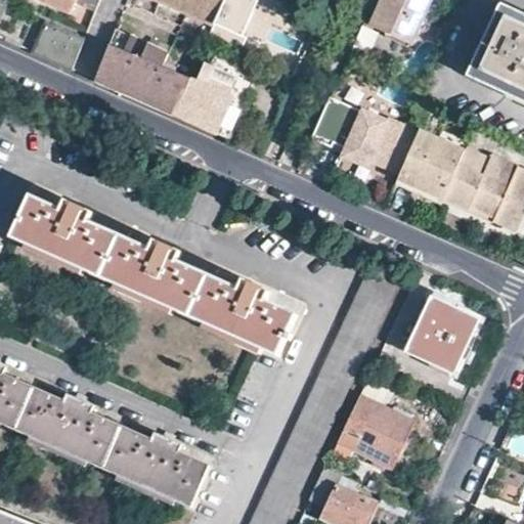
[(39,0),(73,15),(78,0),(39,0)]
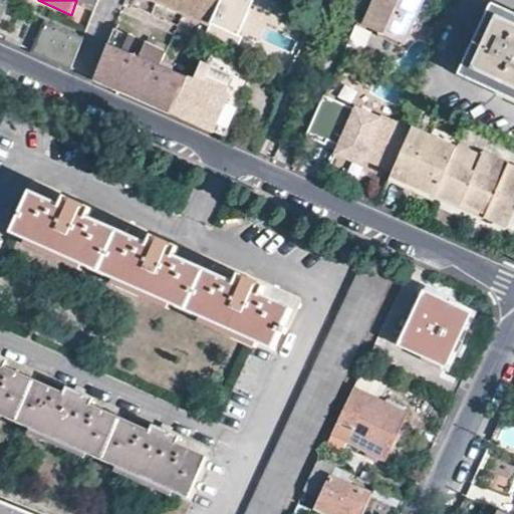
[(139,0),(208,31),(222,0),(221,0),(139,0)]
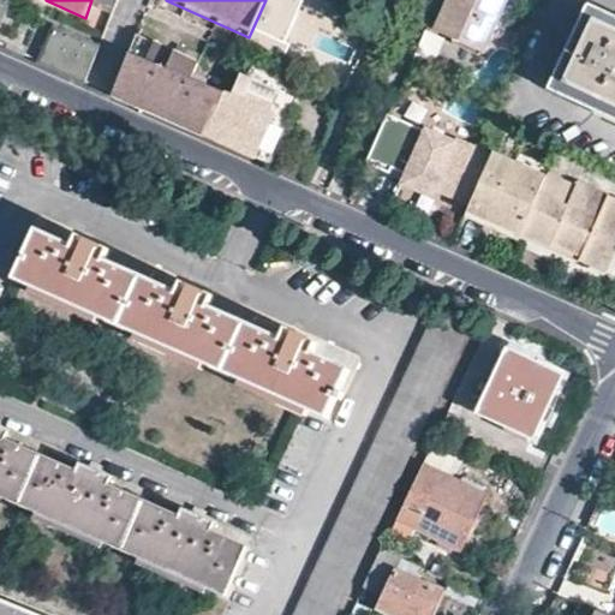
[(448,0),(442,12),(434,33),(482,54),(507,0),(448,0)]
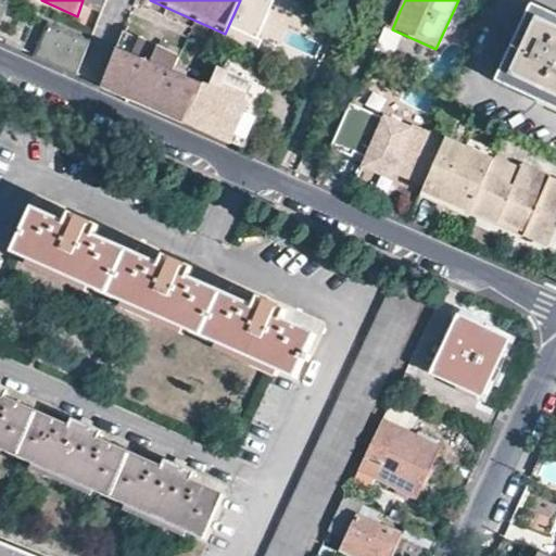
[(555,13),(532,2),(496,77),(555,105),(555,13)]
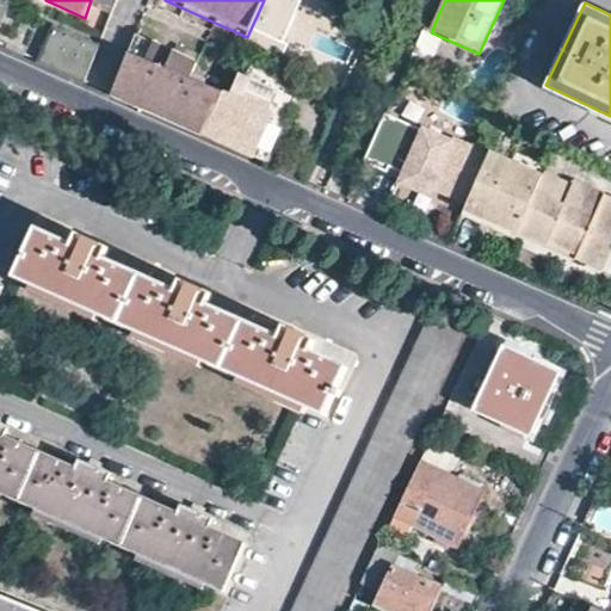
[(39,63),(85,82),(98,49),(54,29),(39,63)]
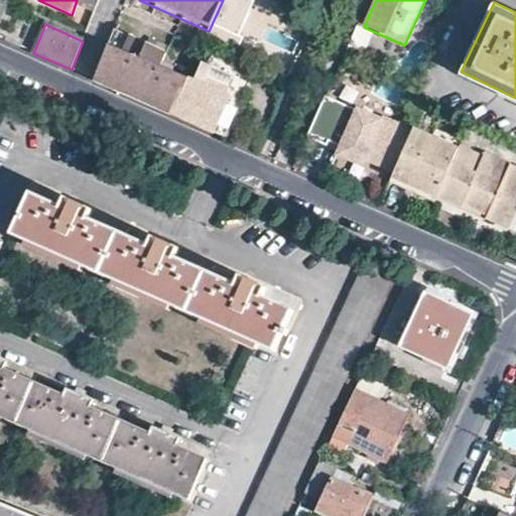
[(166,57),(113,33),(108,44),(93,80),(132,97),(171,114),(186,79),(161,69),(166,57)]
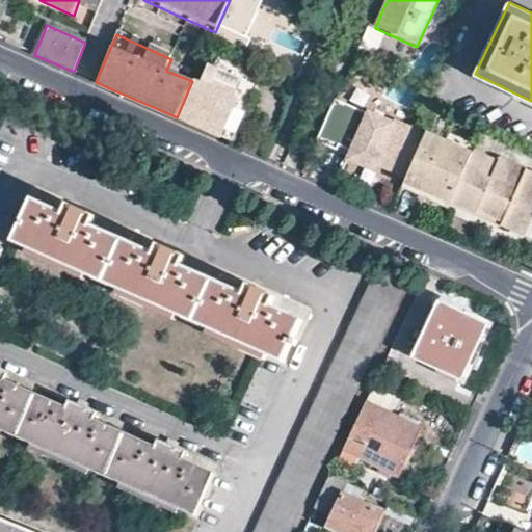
[(217,57),(207,79),(216,83),(228,62),(217,57)]
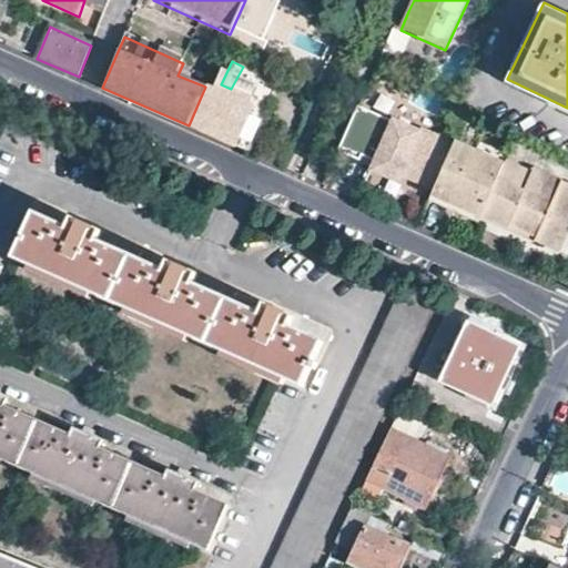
[(214,90),(205,87),(189,125),(234,145),(256,100),(270,105),(280,82),(243,67),(231,89),(221,84),(217,83),(214,90)]
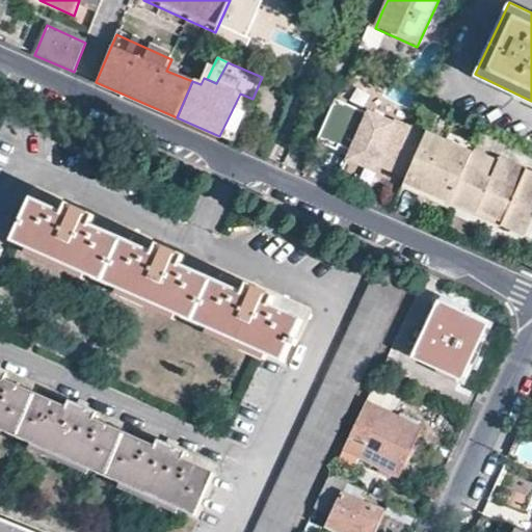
[(394,98),(367,85),(356,107),(364,111),(346,151),(362,157),(374,163),(406,177),(423,137),(384,120),(394,98)]
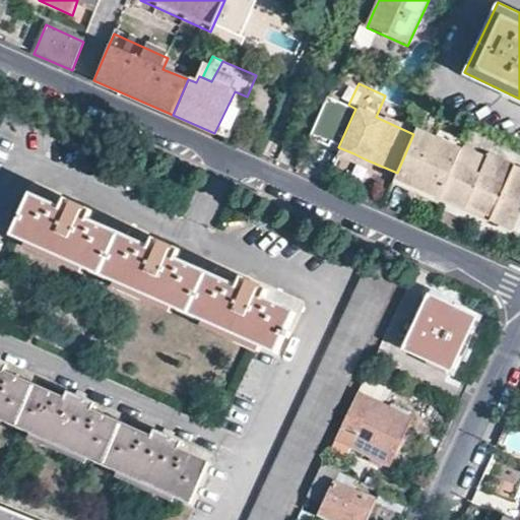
[(235,91),(214,133),(222,136),(228,139),(247,96),(235,91)]
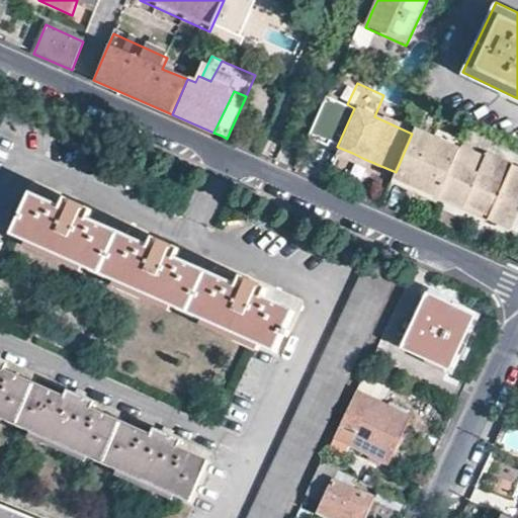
[(354,108),(347,104),(345,103),(328,142),(337,147),(354,108)]
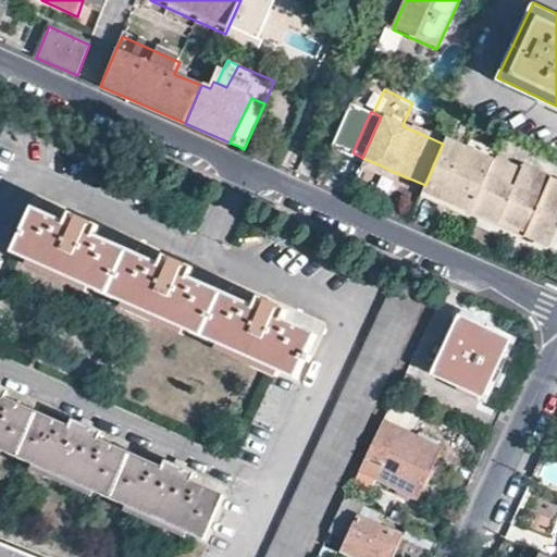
[(496,157),(499,148),(470,136),(465,147),(494,161),(496,157)]
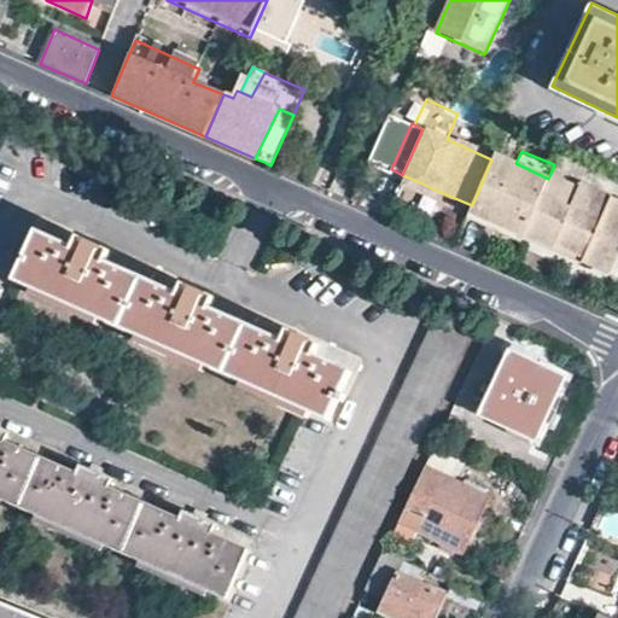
[(472,205),(466,216),(485,225),(488,219),(524,235),(548,179),(516,163),(494,153),(491,159),(472,205)]
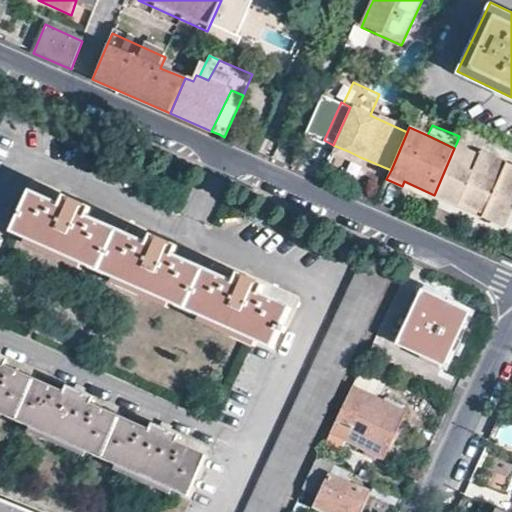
[(456,144),(454,148),(434,195),(457,205),(460,200),(485,210),(482,216),(500,223),(511,196),(511,163),(481,150),(480,154),(456,144)]
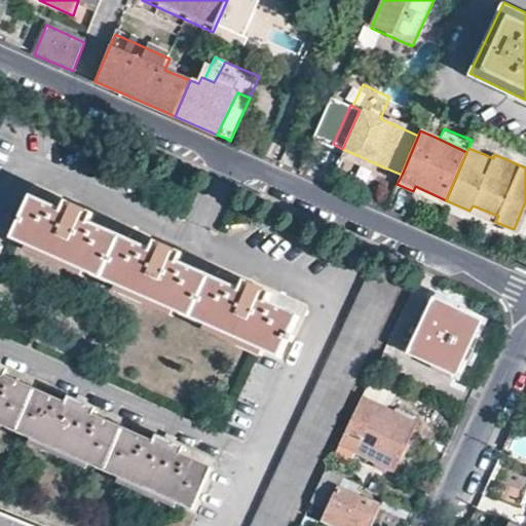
[(366,171),(370,161),(358,155),(352,164),(366,171)]
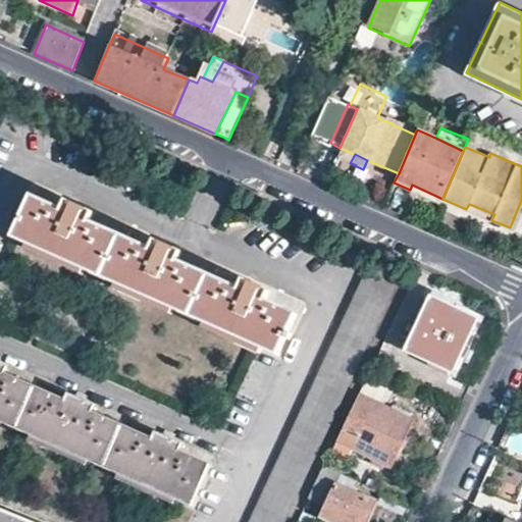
[(410,190),(439,204),(442,199),(412,185),(410,190)]
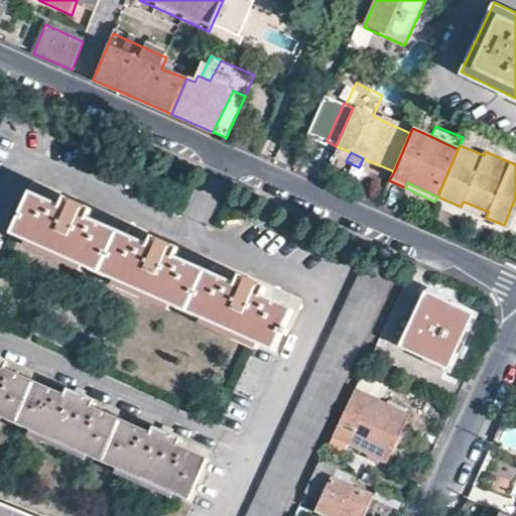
[(262,293),(266,283),(241,272),(237,281),(176,253),(180,244),(153,231),(149,241),(90,213),(94,204),(68,190),(62,200),(32,186),(12,232),(152,296),(271,352),(292,307),(262,293)]
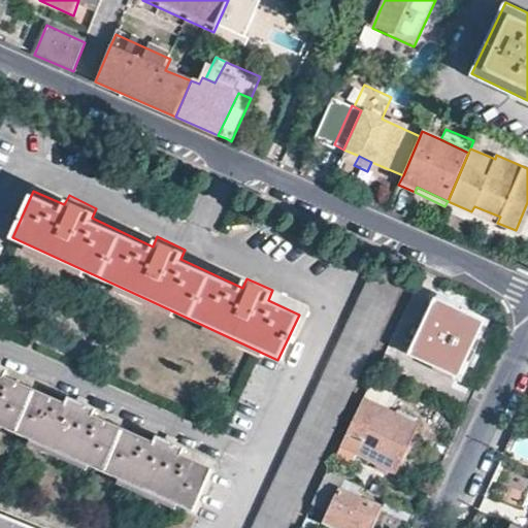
[(527,220),(527,202),(516,230),(522,233),(527,220)]
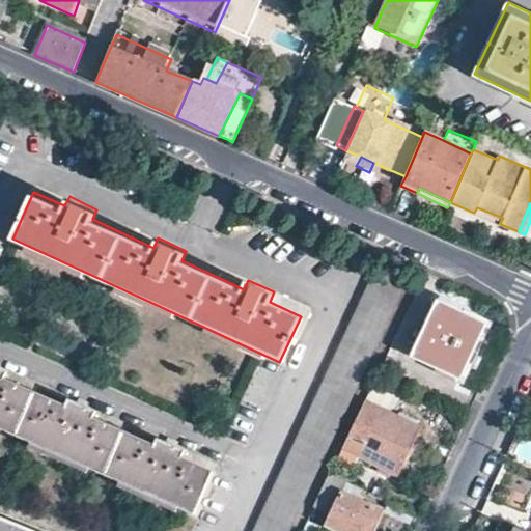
[(477,207),(474,213),(500,224),(503,218),(477,207)]
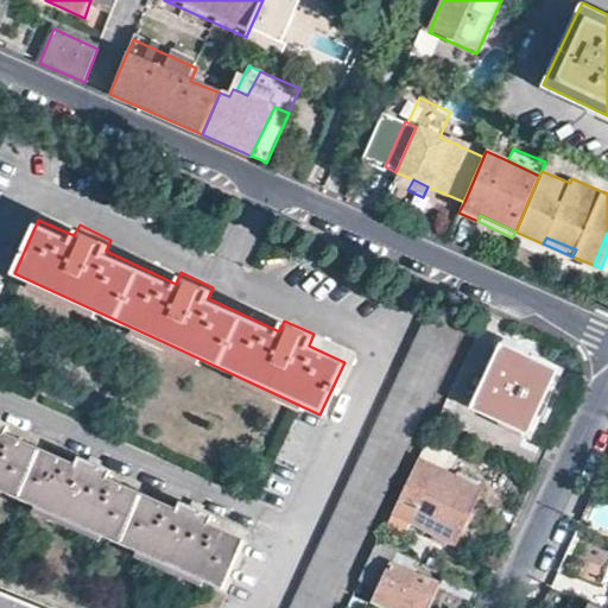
[(526,430),(555,369),(501,342),(472,405),(505,420),(526,430)]
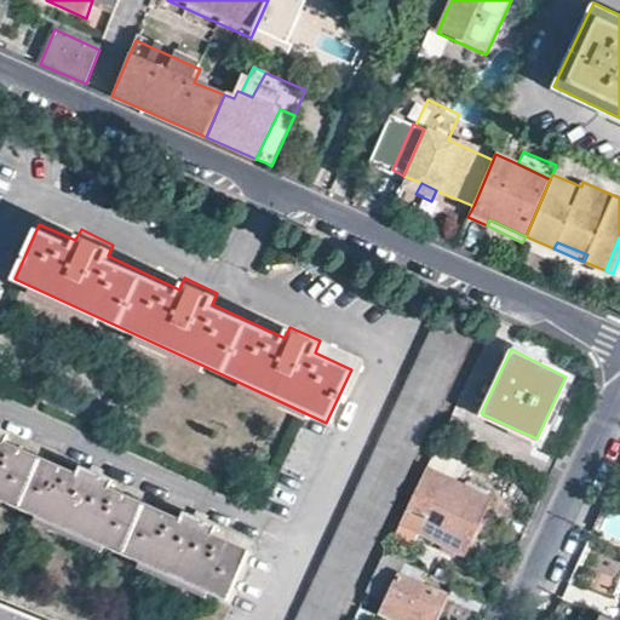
[(245,549),(58,463),(0,435),(0,494),(222,600),(245,549)]
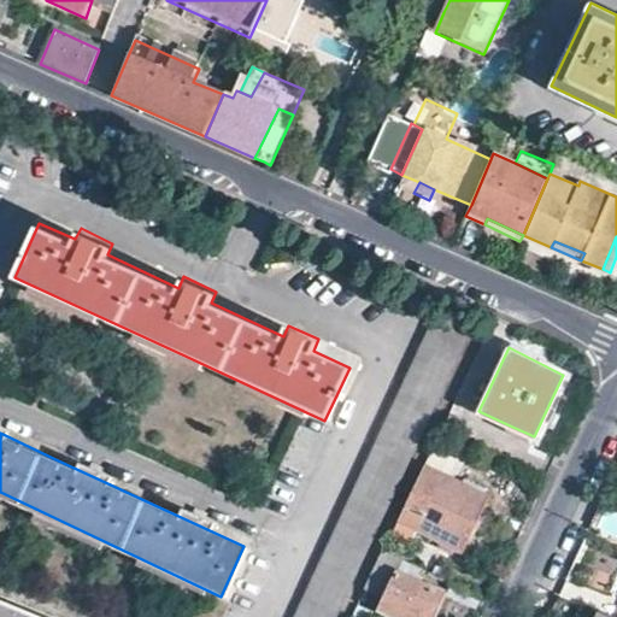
[(423,463),(393,526),(407,532),(412,523),(462,546),(486,494),(423,463)]
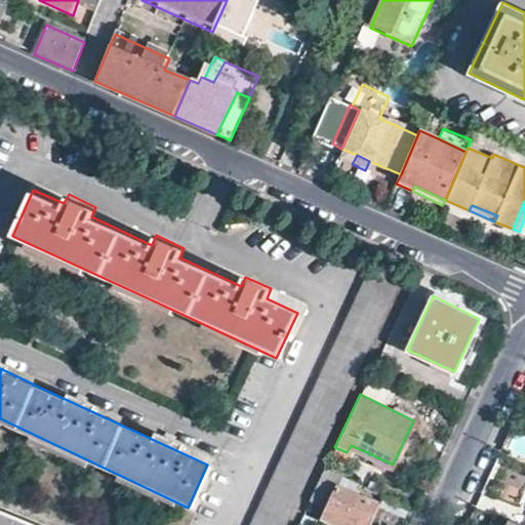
[(326,467),(311,497),(329,506),(323,519),(336,524),(369,524),(377,507),(336,488),(342,474),(326,467)]
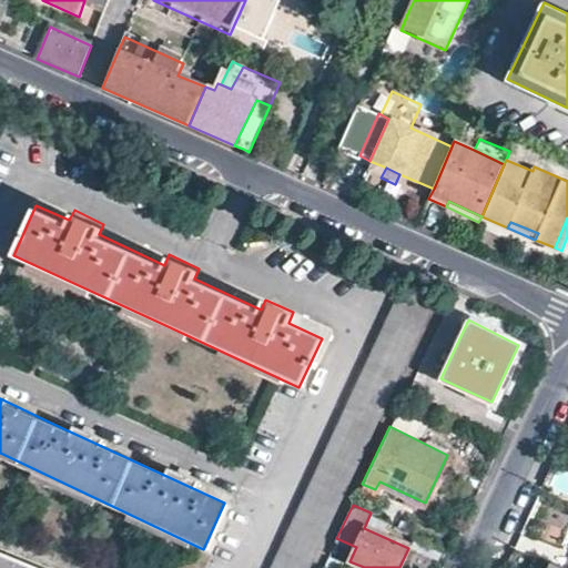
[(37,567),(0,553),(0,567),(37,567)]
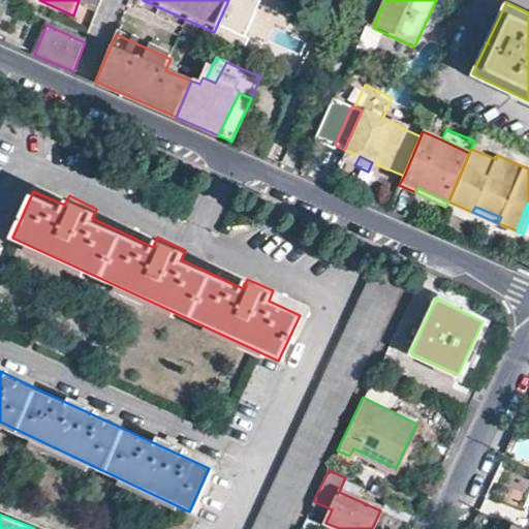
[(300,528),(318,528),(321,524),(306,518),(300,528)]
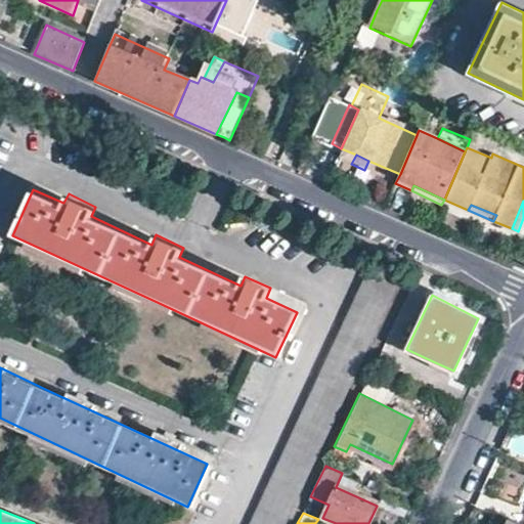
[(523,523),(523,522),(522,522),(504,514),(499,523),(523,523)]
